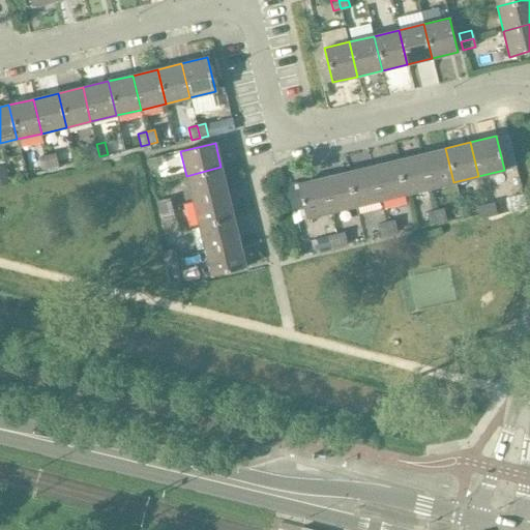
[(88,146),(91,157),(99,156),(96,144),(88,146)]
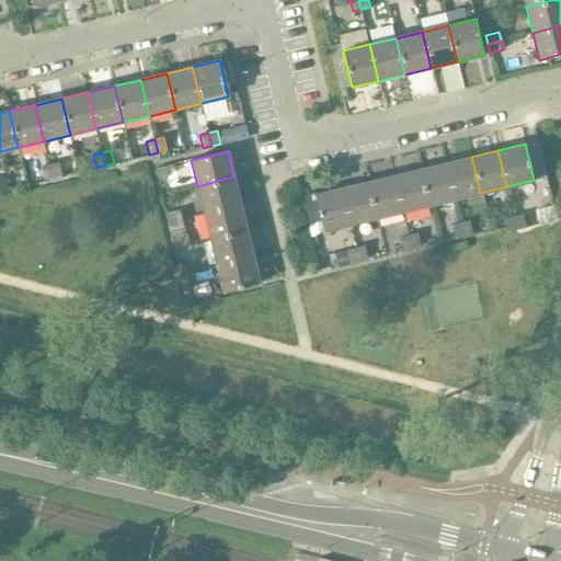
[(471,157),(446,163),(455,199),(480,193),(471,157)]
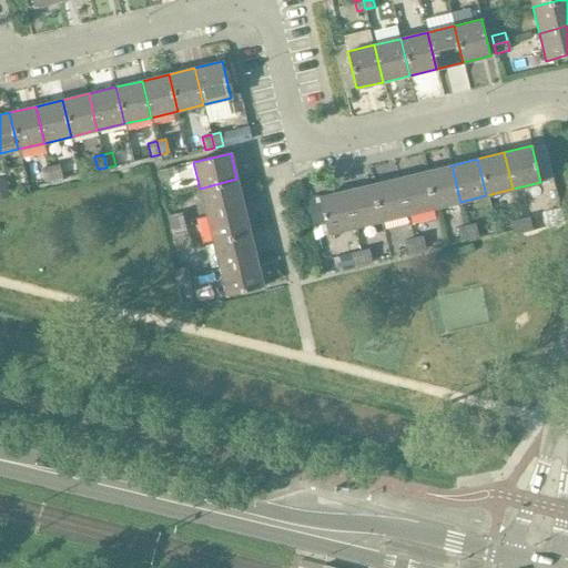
[(59,164),(50,166),(53,180),(62,178),(59,164)]
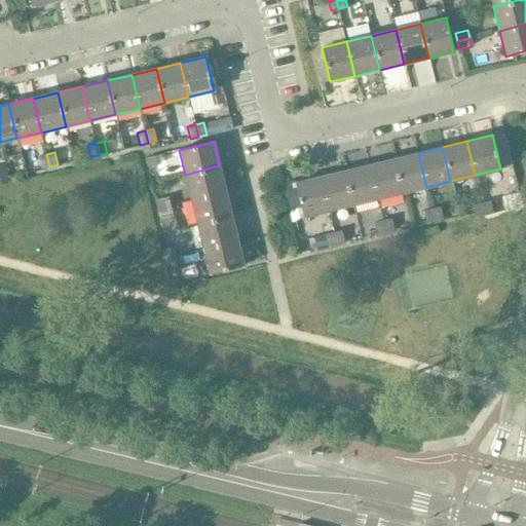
[(418,153),(393,159),(402,192),(426,187),(418,153)]
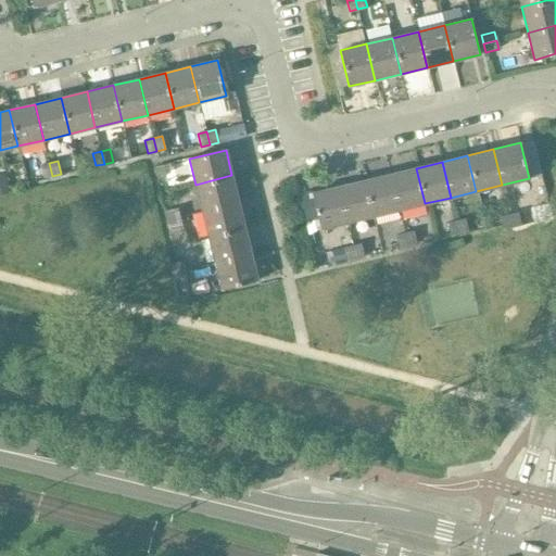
[(41,165),(43,178),(52,176),(49,163),(41,165)]
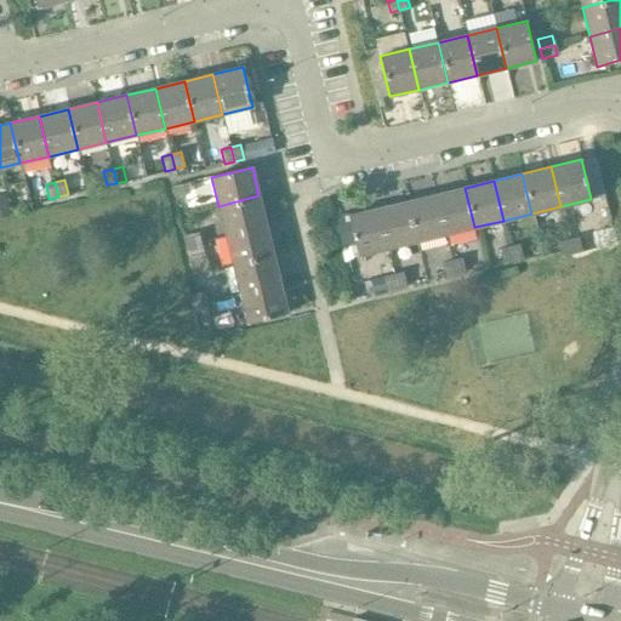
[(172,187),(175,197),(188,193),(187,183),(172,187)]
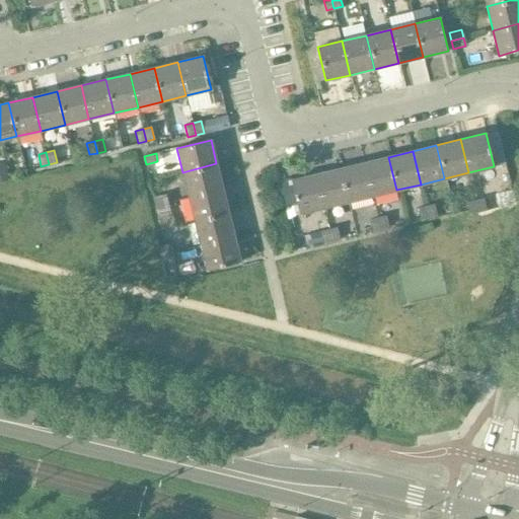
[(388,157),(364,162),(372,196),(396,190),(388,157)]
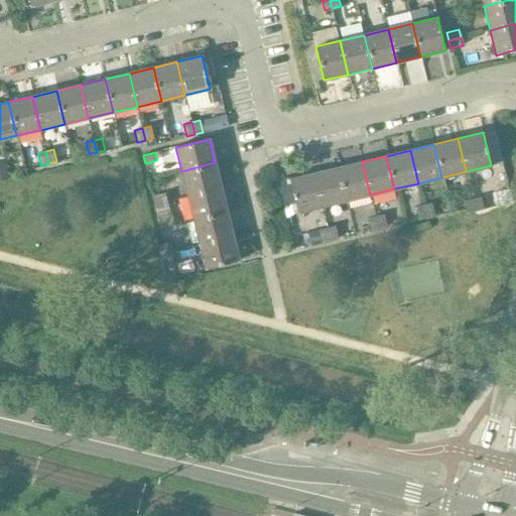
[(362,161),(338,167),(346,201),(370,195),(362,161)]
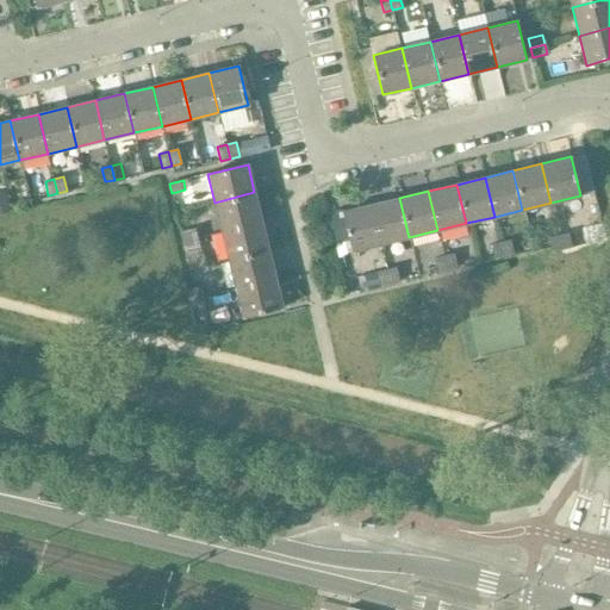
[(254,192),(215,203),(222,231),(261,222),(254,192)]
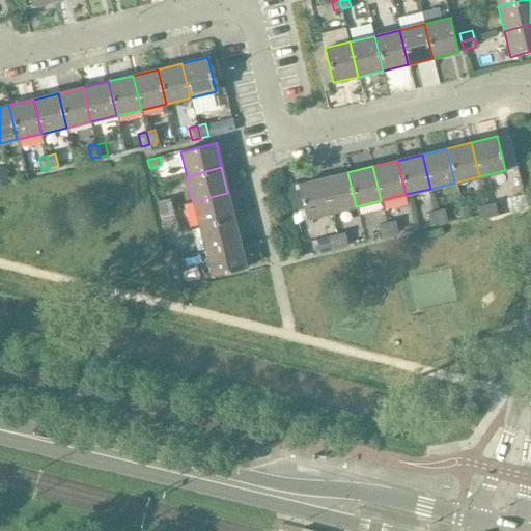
[(0,173),(0,178),(2,187),(9,185),(7,172),(0,173)]
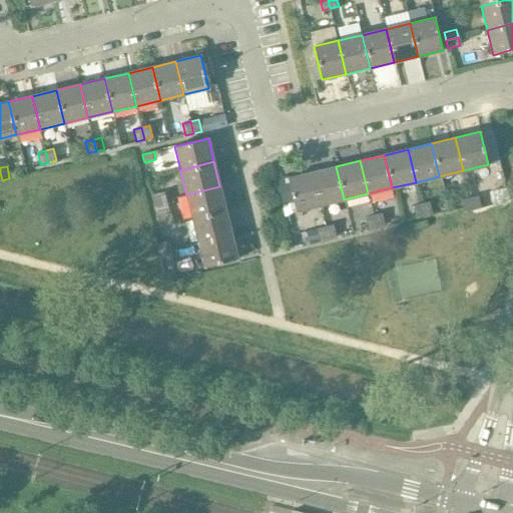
[(336,166),(312,172),(320,205),(344,199),(336,166)]
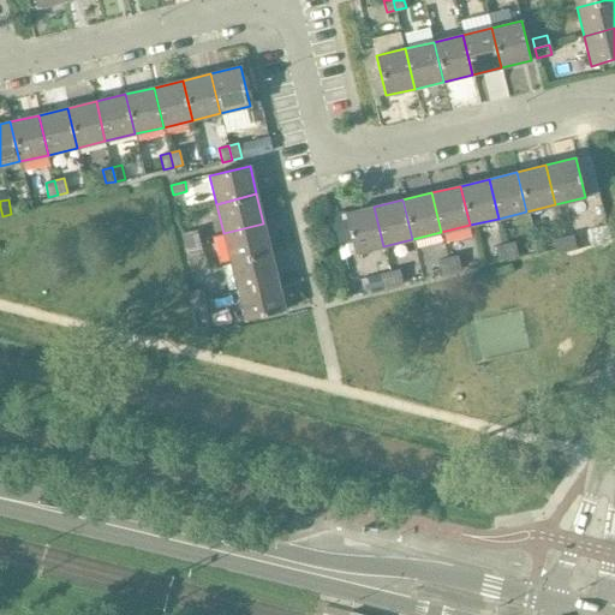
[(374,207),(345,214),(354,254),(383,246),(374,207)]
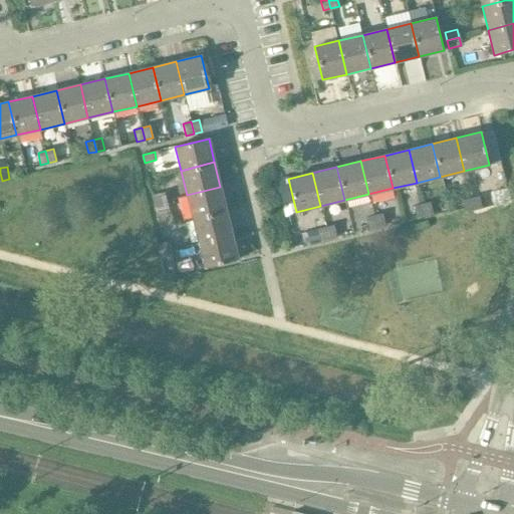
[(220,187),(187,195),(193,218),(226,210),(220,187)]
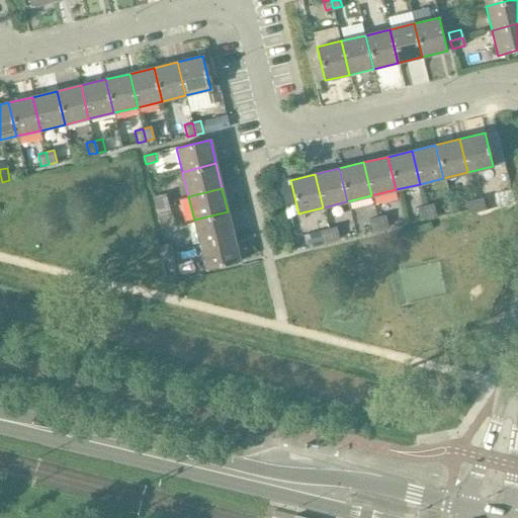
[(154,197),(155,204),(167,201),(165,194),(154,197)]
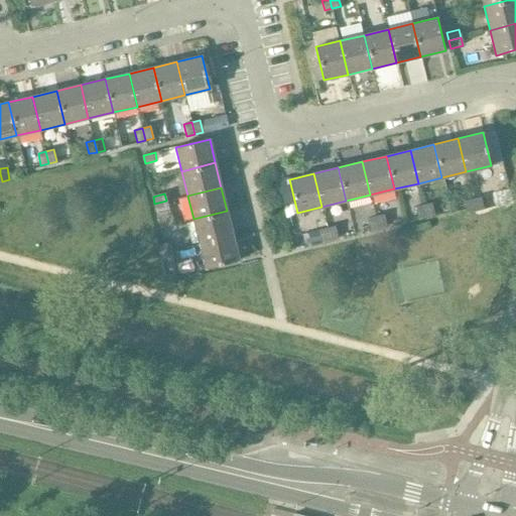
[(481,198),(473,200),(476,211),(484,209),(481,198)]
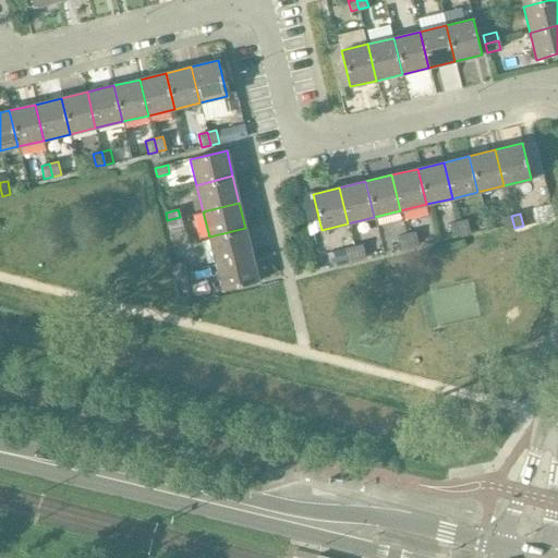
[(511,216),(502,218),(506,230),(514,228),(511,216)]
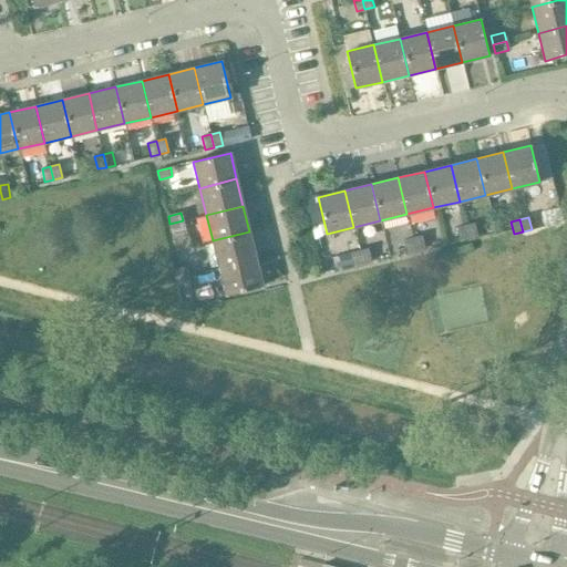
[(183,220),(169,224),(172,233),(185,229),(183,220)]
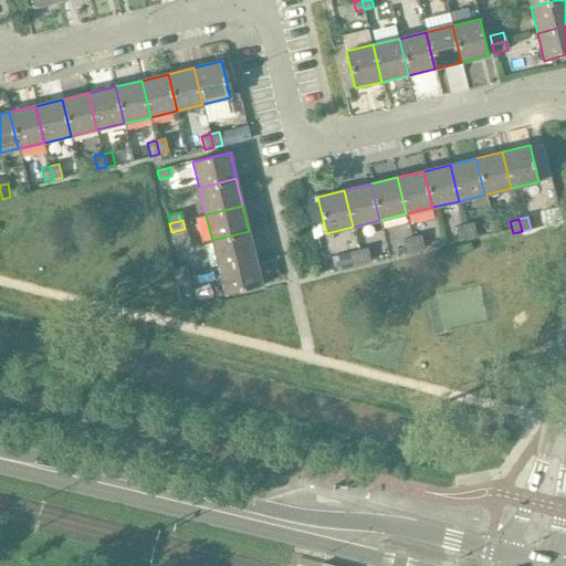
[(474,224),(464,227),(468,238),(477,236),(474,224)]
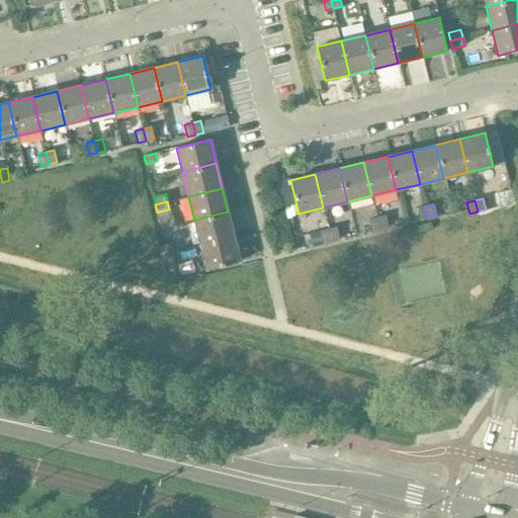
[(418,209),(420,220),(428,218),(425,207),(418,209)]
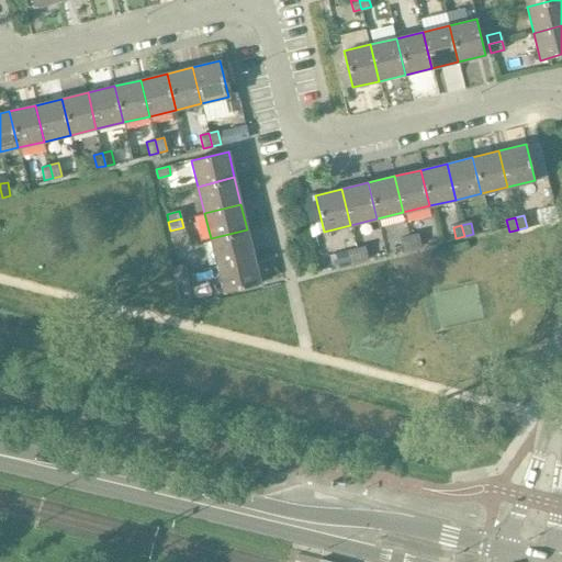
[(247,229),(211,238),(217,266),(254,257),(247,229)]
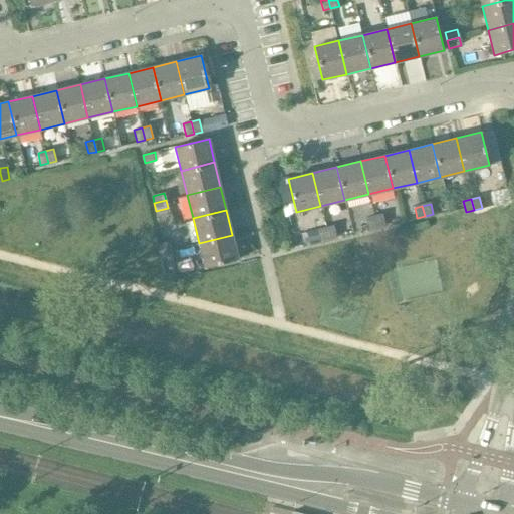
[(382,216),(374,218),(376,228),(384,226),(382,216)]
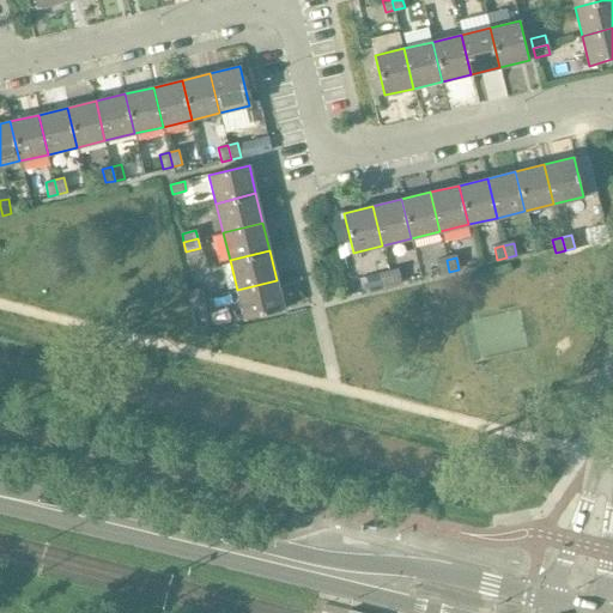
[(437,262),(441,273),(449,272),(447,260),(437,262)]
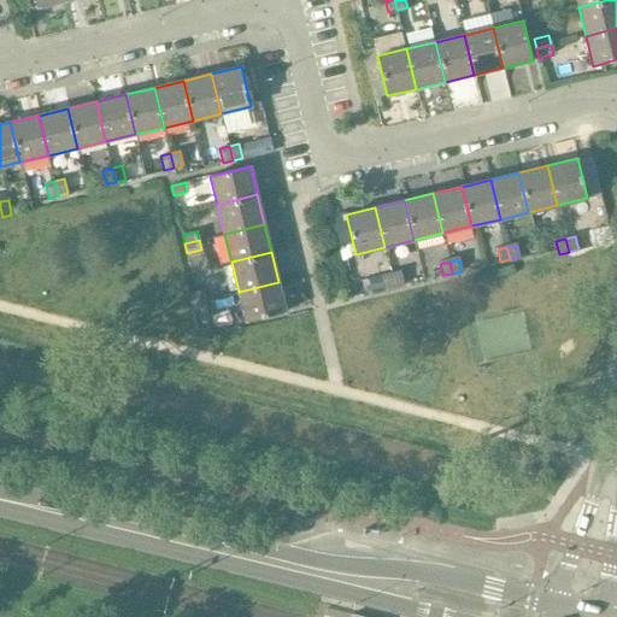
[(401,272),(392,275),(394,287),(404,285),(401,272)]
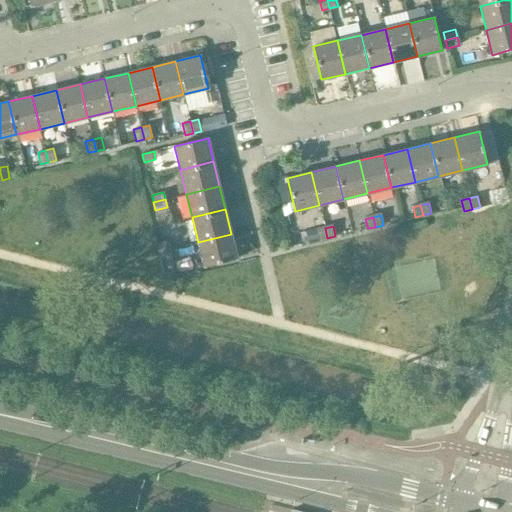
[(317,230),(319,240),(327,238),(325,228),(317,230)]
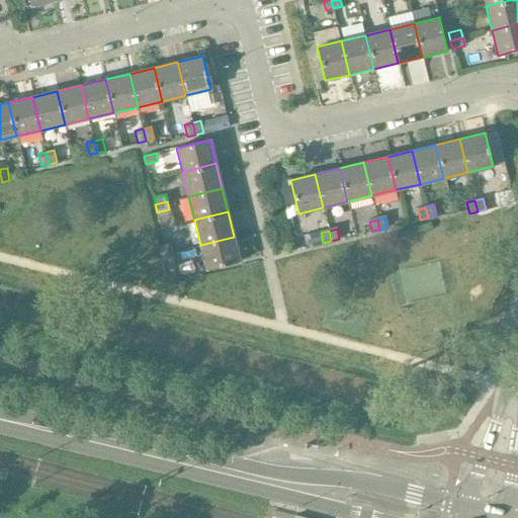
[(234,237),(200,245),(206,269),(240,261),(234,237)]
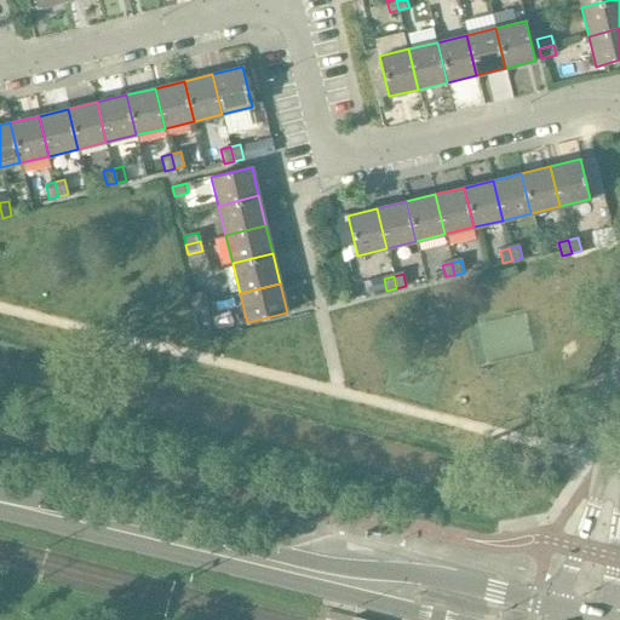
[(204,292),(194,294),(190,296),(193,304),(206,300),(204,292)]
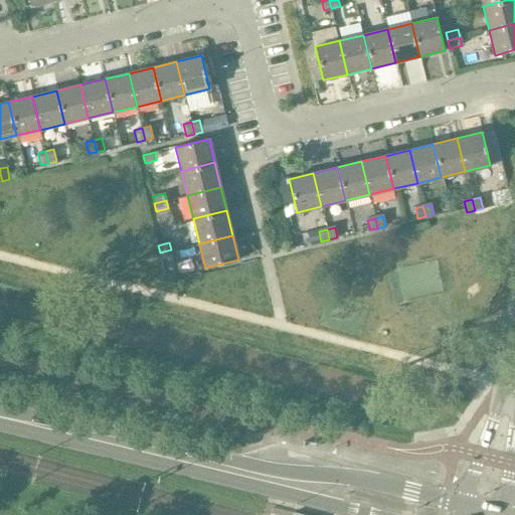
[(171,249),(160,252),(162,261),(173,258),(171,249)]
